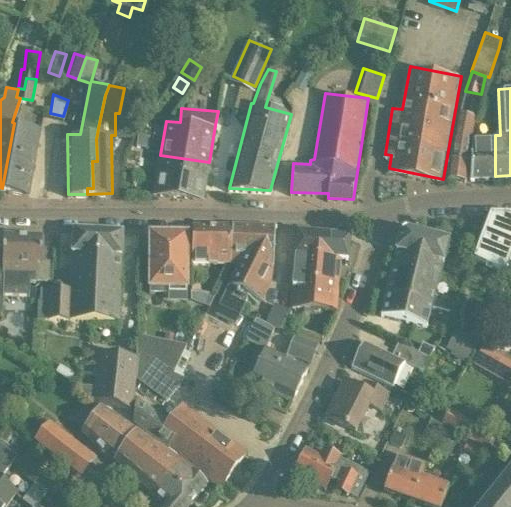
[(466,178),(474,116),(457,112),(448,176),(466,178)]
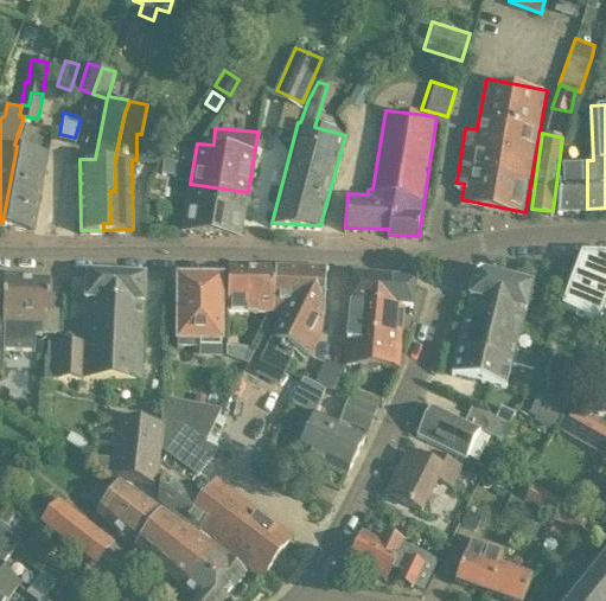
[(33,229),(49,152),(17,146),(2,223),(33,229)]
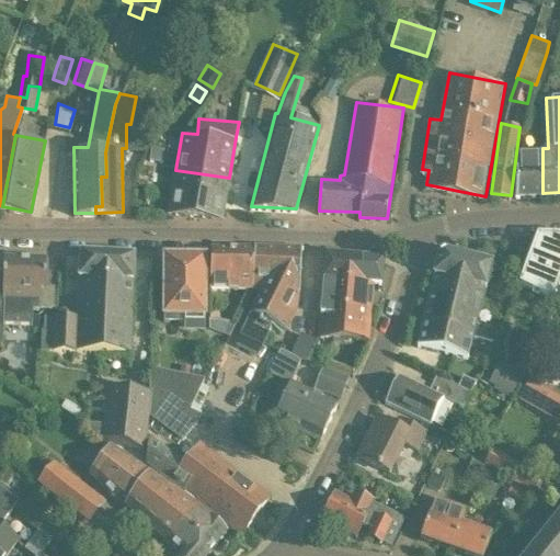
[(520,148),(516,172),(517,193),(543,193),(543,148),(520,148)]
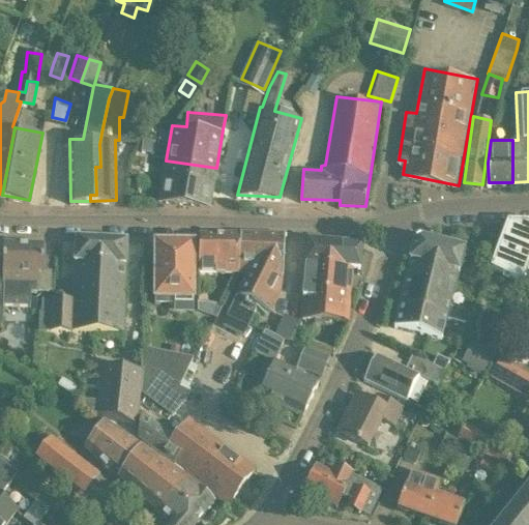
[(211,204),(212,192),(216,168),(166,161),(158,200),(211,204)]
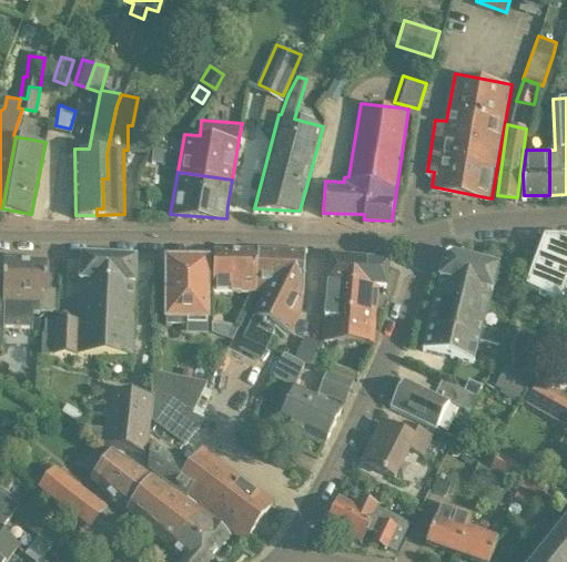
[(566,235),(545,236),(528,283),(566,300),(566,235)]
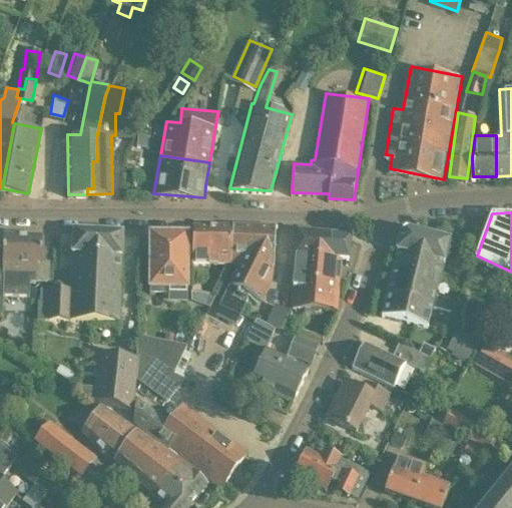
[(188,291),(188,225),(187,222),(184,222),(183,230),(170,230),(170,227),(153,227),(153,230),(151,230),(151,291),(188,291)]
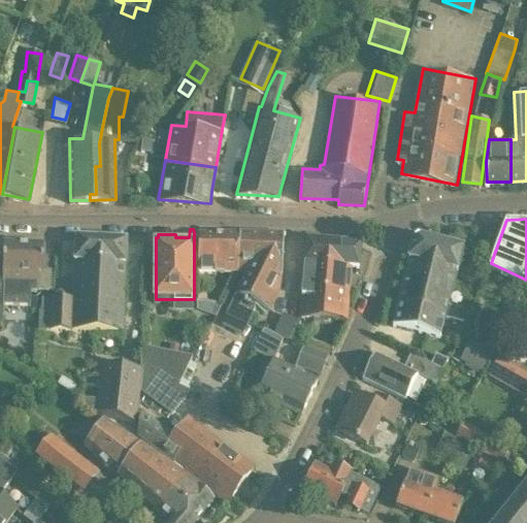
[(239,270),(239,266),(240,229),(200,229),(199,269),(239,270)]
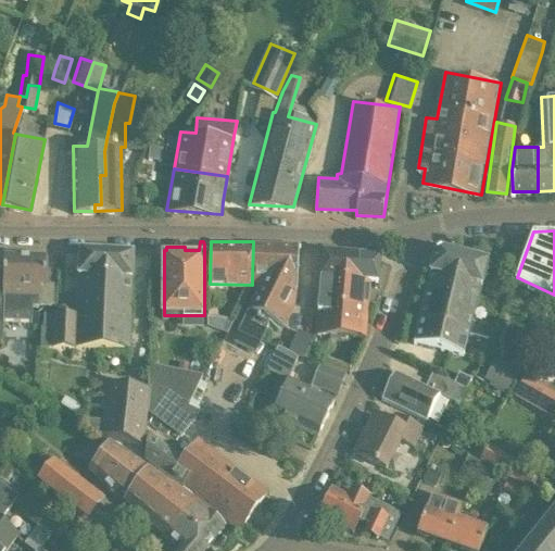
[(259,295),(256,293),(239,328),(261,338),(273,316),(285,323),(293,308),(298,286),(300,243),(253,241),(252,280),(252,285),(260,285),(260,295),(259,295)]
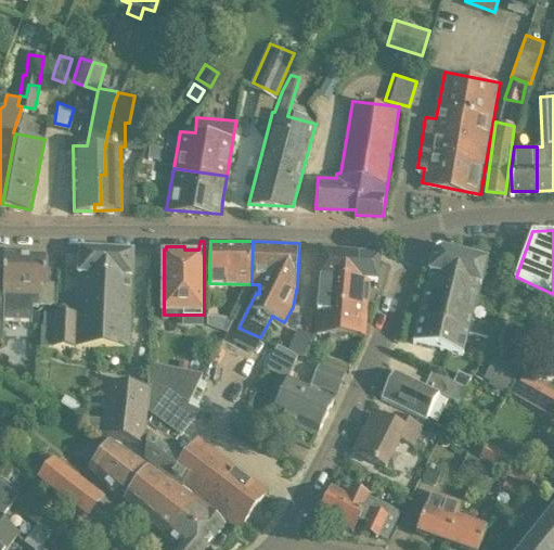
[(95,289),(95,275),(98,246),(80,245),(78,311),(43,310),(42,343),(100,345),(103,289),(95,289)]
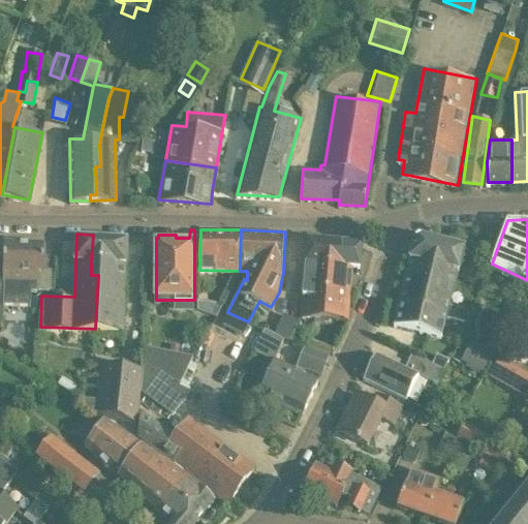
[(428,270),(436,238),(421,234),(420,236),(416,238),(413,238),(409,255),(410,255),(399,301),(421,305),(429,271),(428,270)]
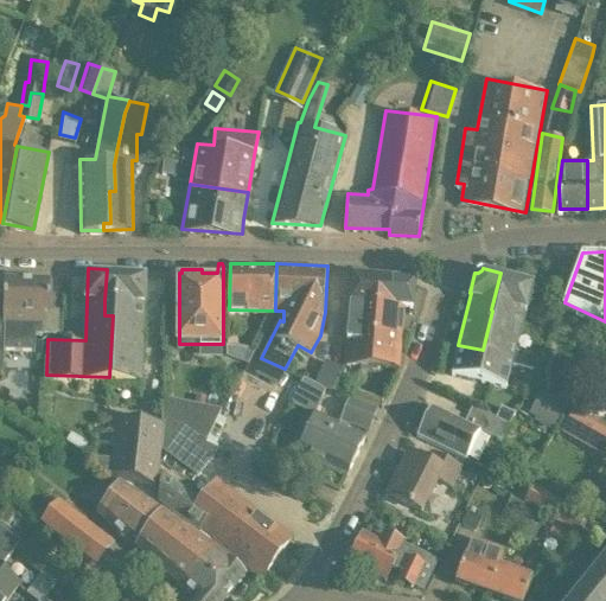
[(144,378),(146,273),(146,272),(107,269),(104,300),(104,315),(113,315),(109,377),(144,378)]
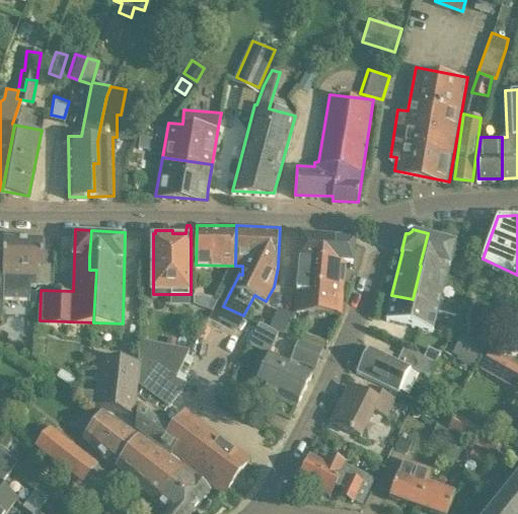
[(309,309),(310,308),(311,297),(315,276),(317,258),(336,258),(337,235),(302,232),(296,308),(309,309)]
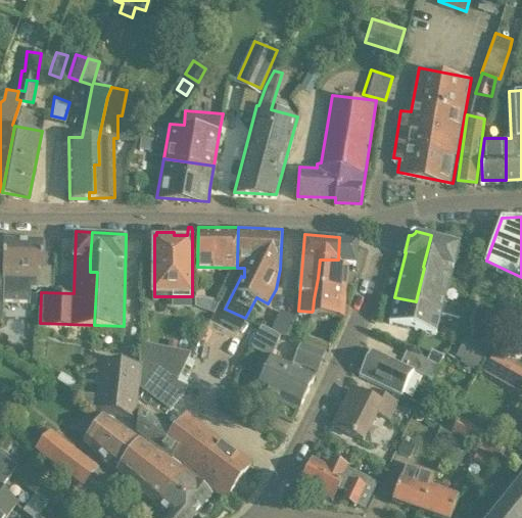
[(454,265),(460,242),(431,235),(423,267),(424,268),(416,301),(441,308),(440,311),(462,316),(464,305),(443,301),(453,265),(454,265)]
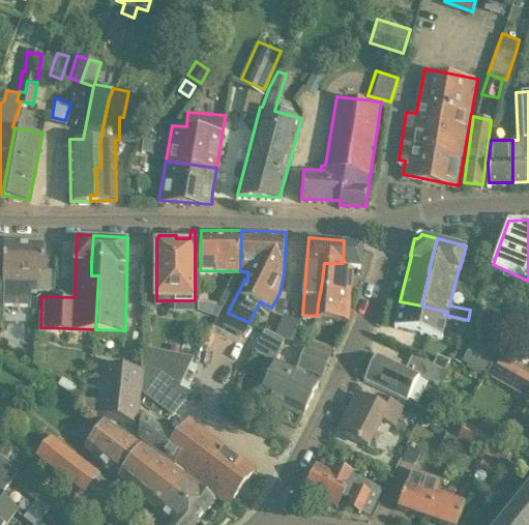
[(43,269),(45,240),(4,239),(4,251),(0,251),(0,322),(2,322),(2,301),(30,302),(30,288),(36,288),(37,282),(39,282),(39,269),(43,269)]
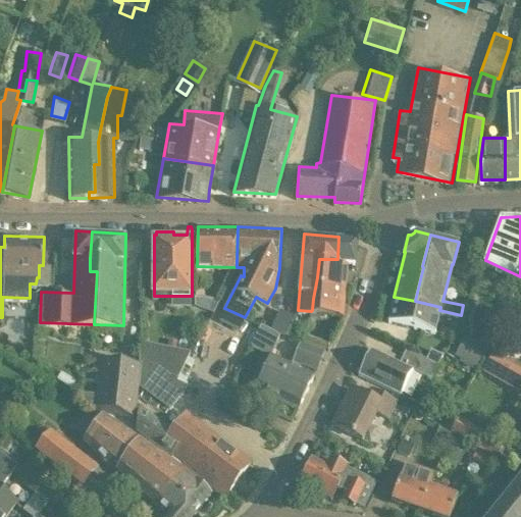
[(356,262),(358,241),(358,238),(339,237),(337,259),(319,259),(317,277),(313,299),(312,310),(311,311),(344,312),(348,261),(356,262)]
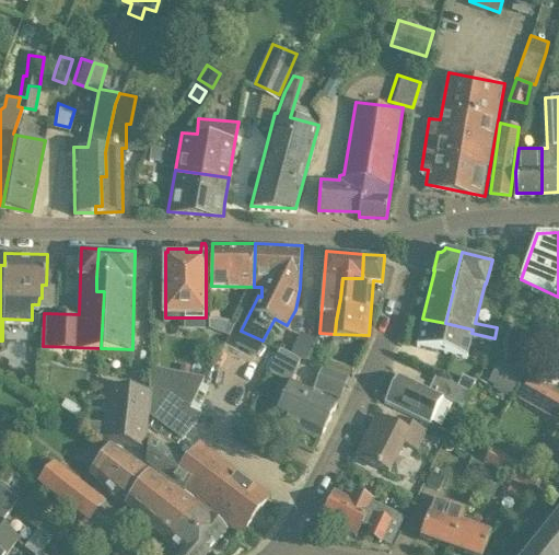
[(230,332),(236,319),(221,315),(221,308),(210,308),(210,324),(230,332)]
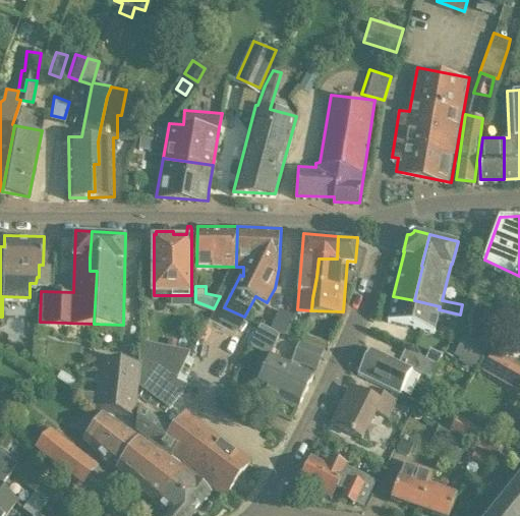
[(434,329),(439,309),(440,306),(414,300),(393,296),(388,318),(434,329)]
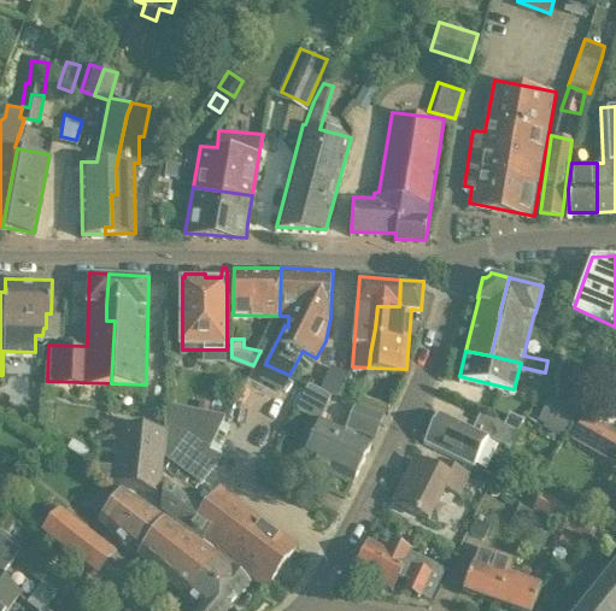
[(344,394),(353,372),(332,362),(322,385),(333,389),(344,394)]
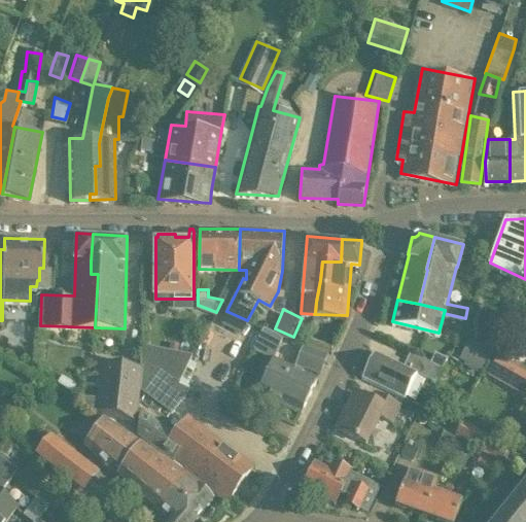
[(302,409),(317,376),(275,355),(284,333),(275,328),(265,324),(252,346),(274,356),(258,388),(302,409)]
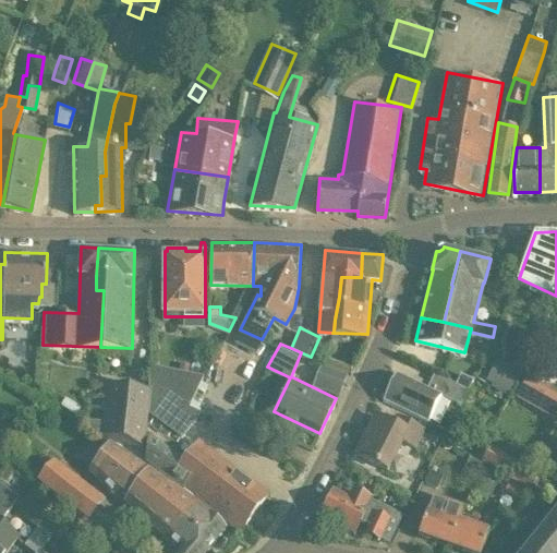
[(512,389),(522,369),(497,357),(487,377),(512,389)]
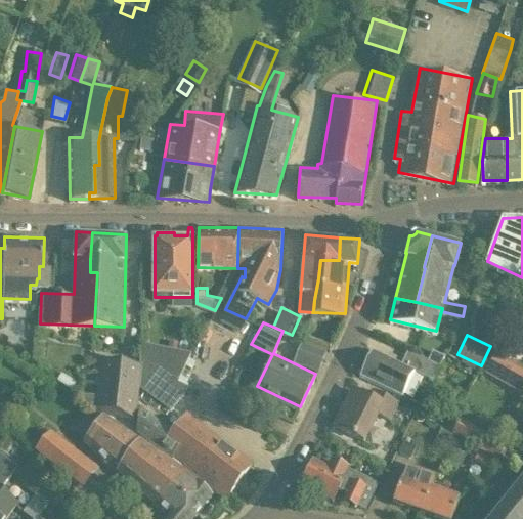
[(178,380),(179,379),(192,350),(142,340),(141,360),(143,360),(144,362),(178,380)]
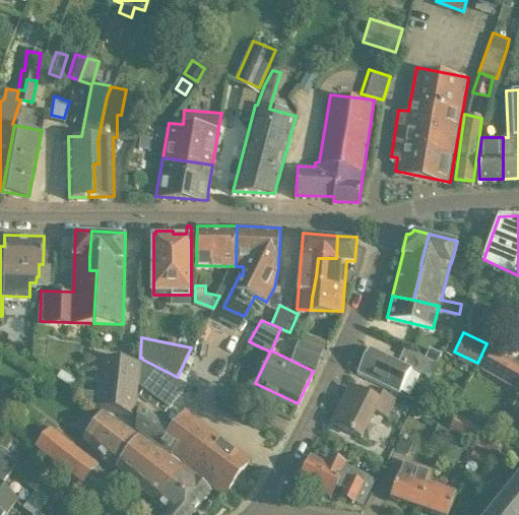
[(317,366),(323,347),(301,339),(294,358),(317,366)]
